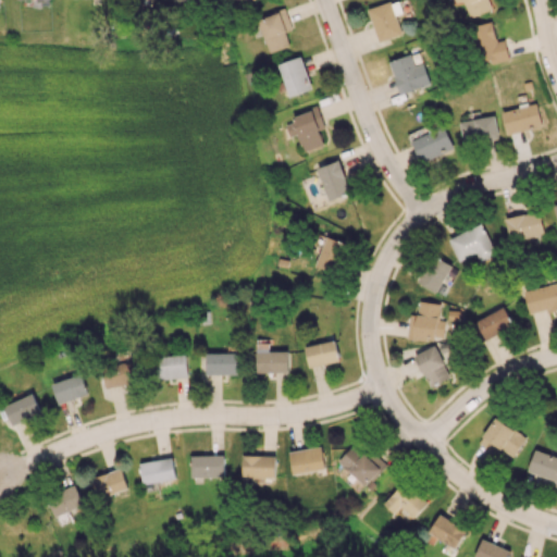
[(492,10),(489,0),(463,0),(469,16),(492,10)]
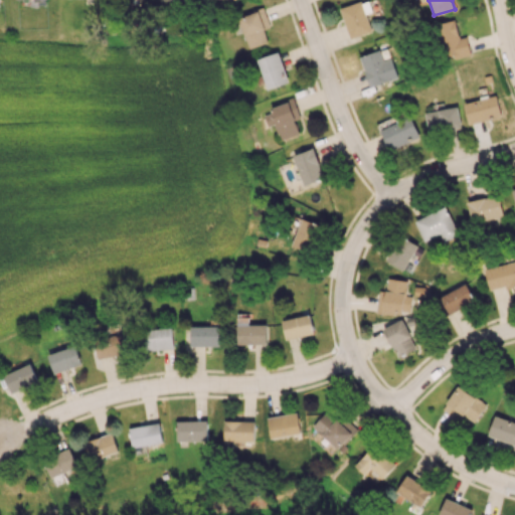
[(350,38),(370,32),(360,1),(340,8),(350,38)]
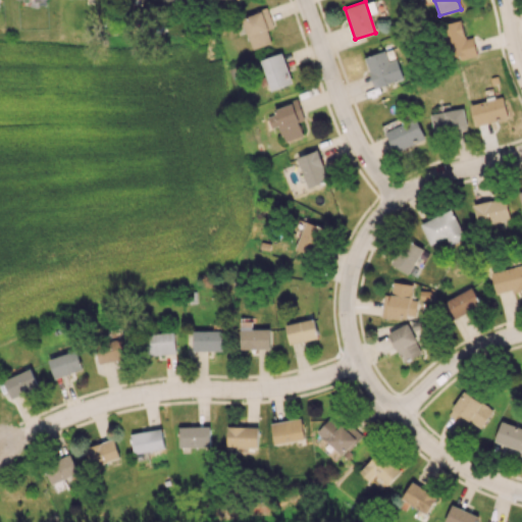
[(273,28),(267,8),(242,16),(252,49),(271,43),(267,30),(273,28)]
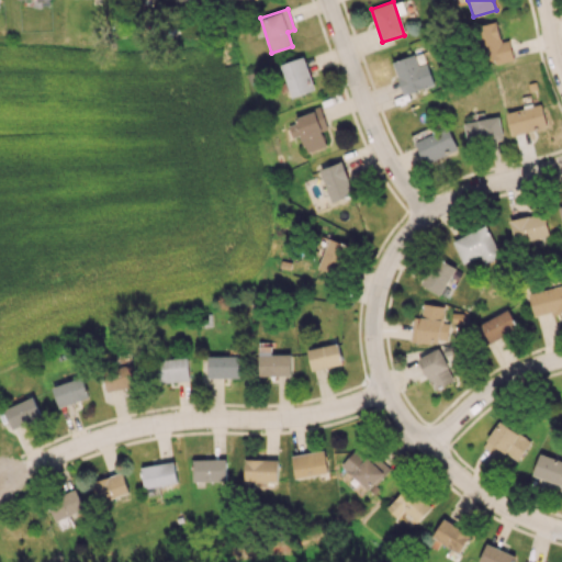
[(513,59),(509,40),(501,42),(497,22),(474,26),(481,65),(513,59)]
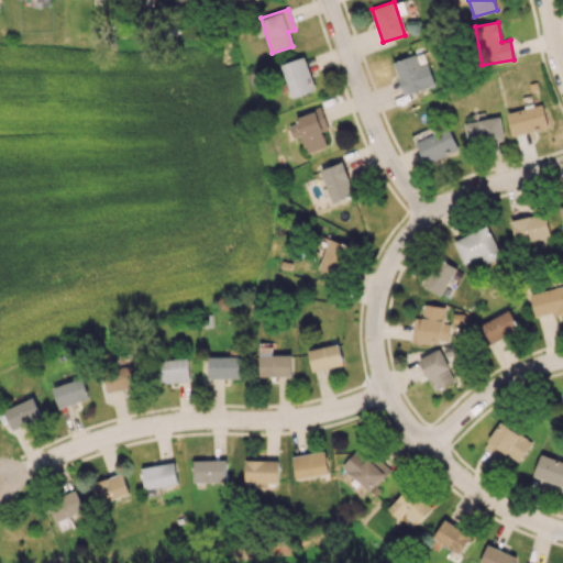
[(428,63),(418,66),(416,55),(395,61),(404,95),(434,86),(428,63)]
